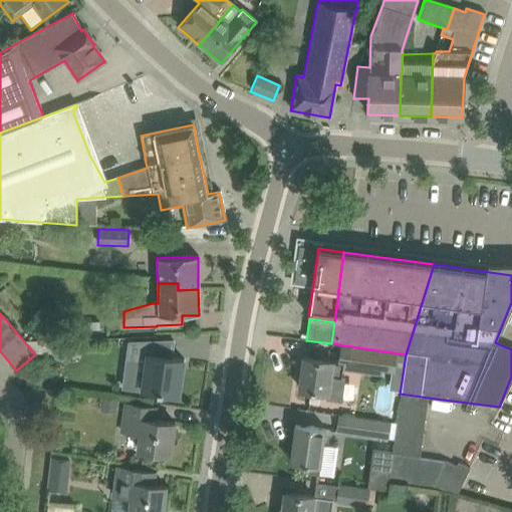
[(142,392),(158,394),(178,397),(183,360),(170,358),(172,341),(129,342),(125,362),(146,364),(142,392)]
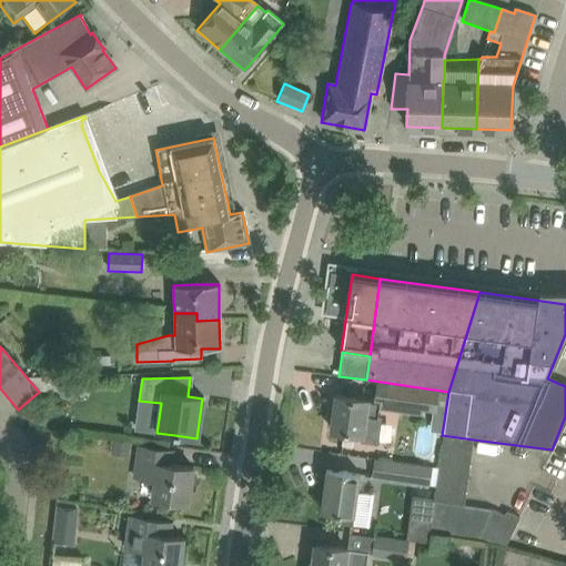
[(385,385),(383,403),(436,411),(436,405),(438,392),(385,385)]
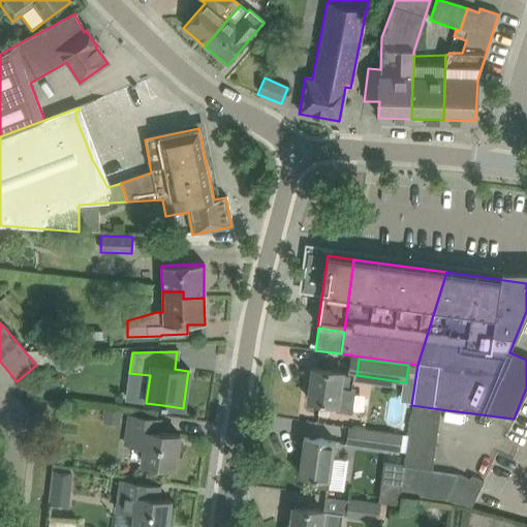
[(308,401),(337,405),(336,411),(351,413),(354,389),(351,389),(352,382),(353,375),(312,369),(308,401)]
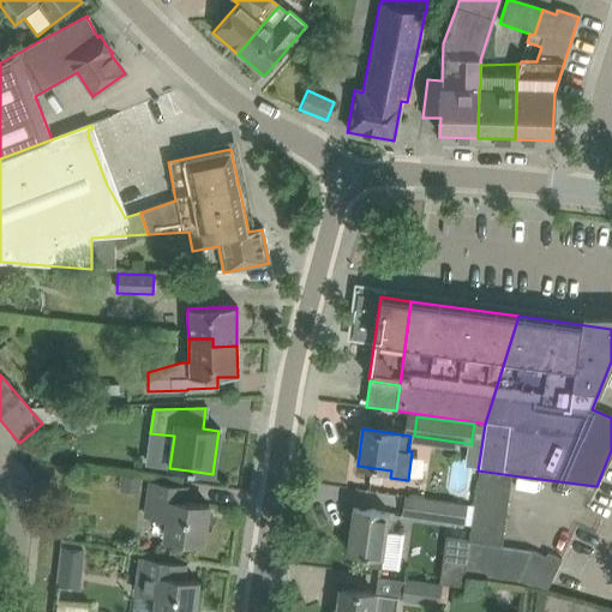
[(478,471),(477,484),(509,489),(511,475),(478,471)]
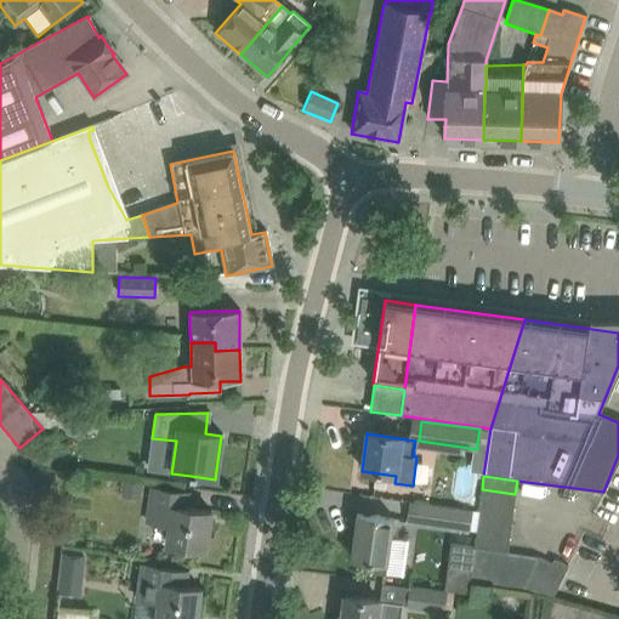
[(141,484),(124,483),(121,499),(140,500),(141,484)]
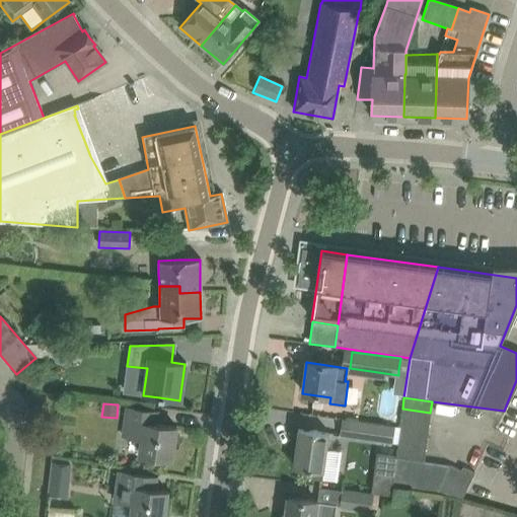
[(139,455),(151,457),(171,460),(175,428),(154,425),(156,413),(126,409),(122,437),(141,440),(139,455)]
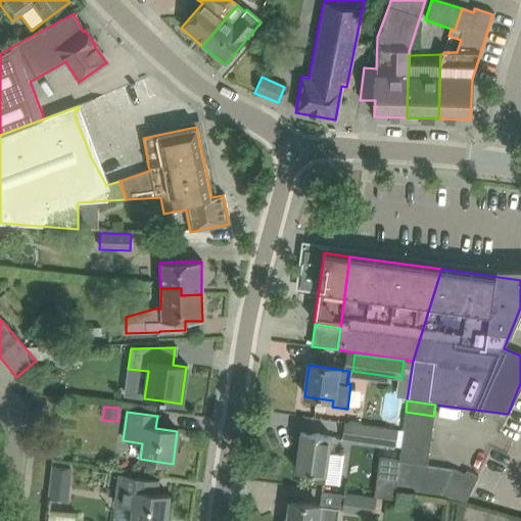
[(406,412),(404,425),(431,428),(433,416),(406,412)]
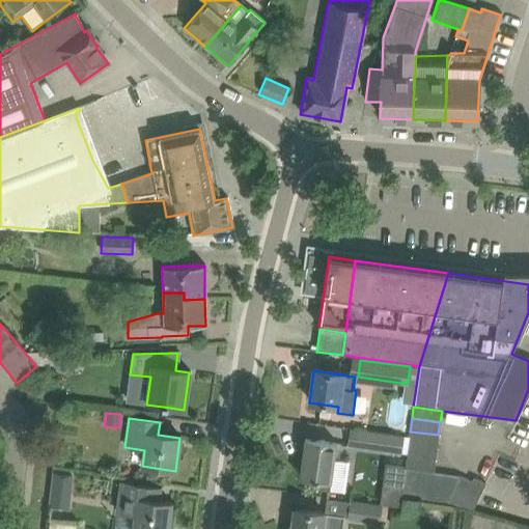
[(347,446),(401,453),(404,438),(350,430),(347,446)]
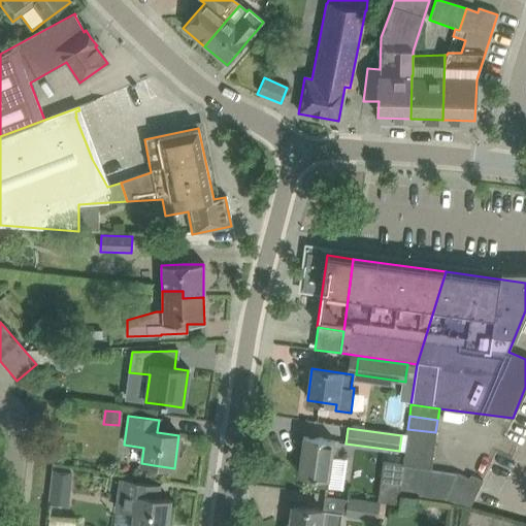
[(407,429),(405,441),(434,446),(435,432),(407,429)]
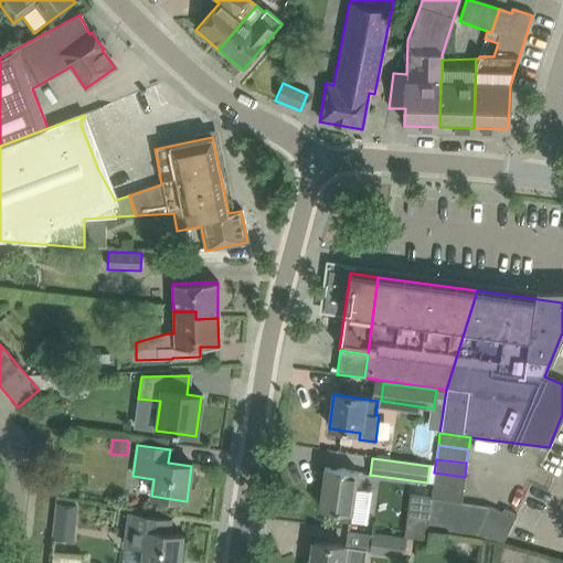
[(339,521),(367,524),(371,492),(356,490),(358,474),(324,468),(318,508),(341,511),(339,521)]
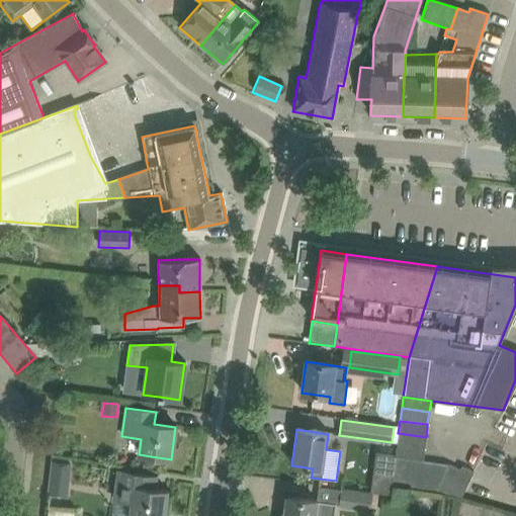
[(398,433),(397,445),(424,449),(426,437),(398,433)]
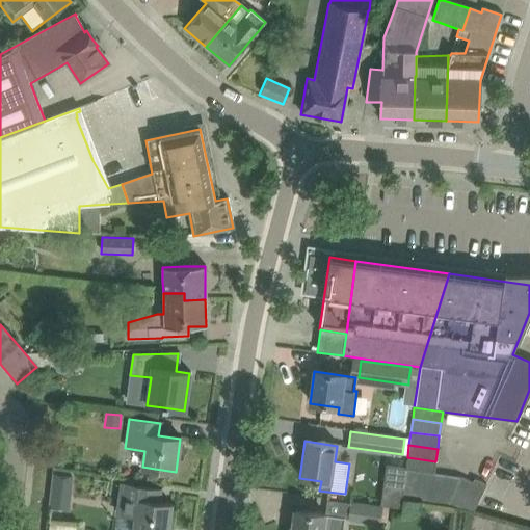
[(407,457),(405,470),(433,474),(435,461),(407,457)]
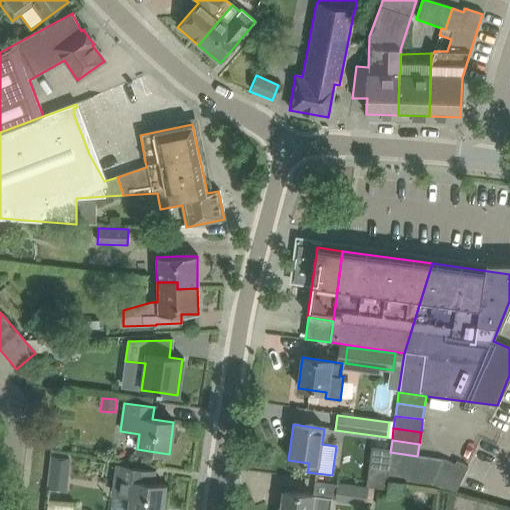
[(386,482),(430,488),(442,460),(417,457),(417,456),(390,452),(386,482)]
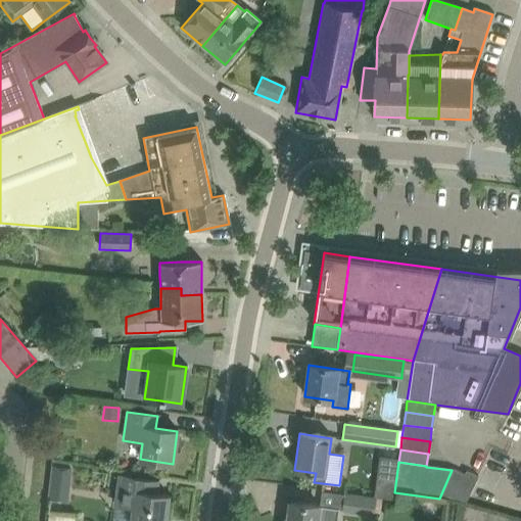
[(49,467),(46,501),(65,503),(68,469),(49,467)]
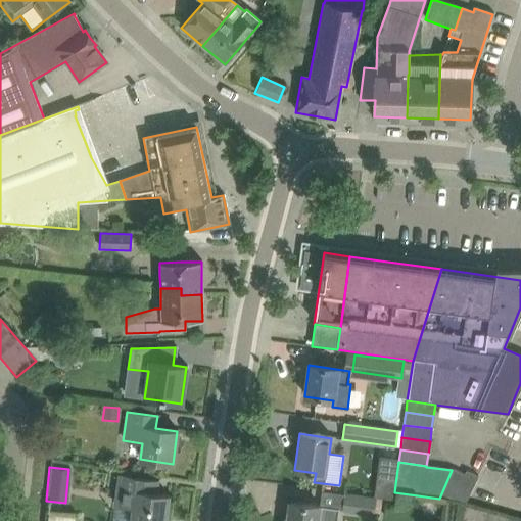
[(452,470),(439,499),(452,501),(463,475),(452,470)]
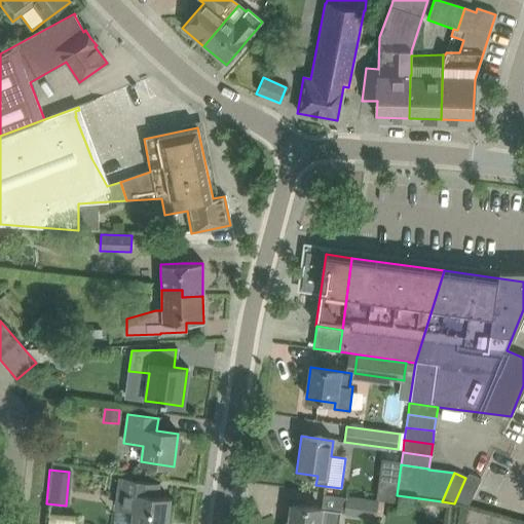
[(465,478),(454,503),(468,506),(480,480),(468,474),(465,478)]
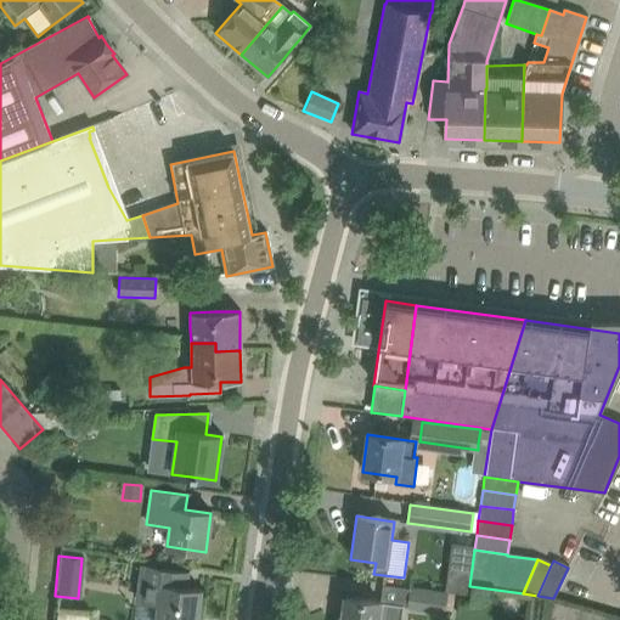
[(195,619),(199,590),(174,586),(176,573),(140,567),(135,601),(158,604),(156,619),(195,619)]
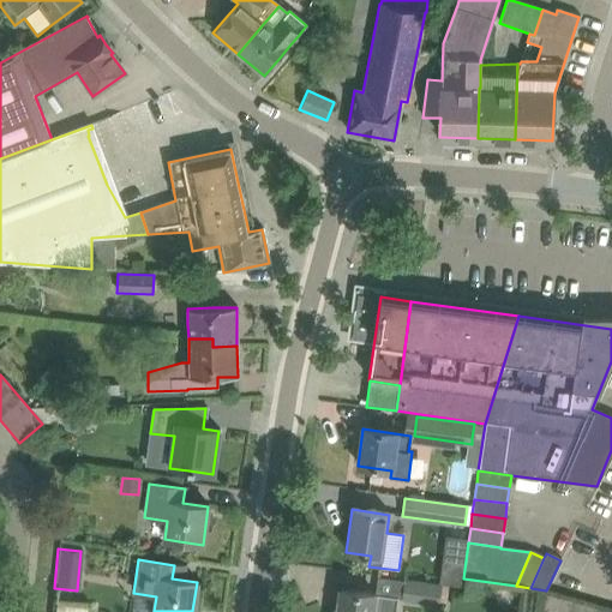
[(418,582),(419,581),(402,579),(402,580),(406,580),(402,603),(438,607),(442,585),(418,582)]
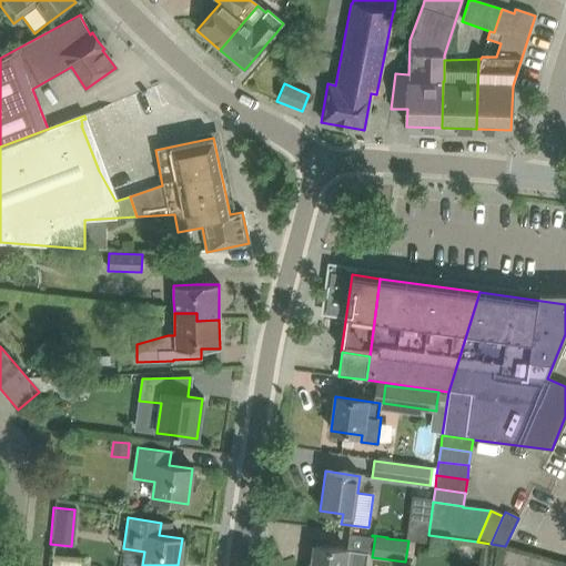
[(363,565),(366,553),(314,546),(311,565),(363,565)]
